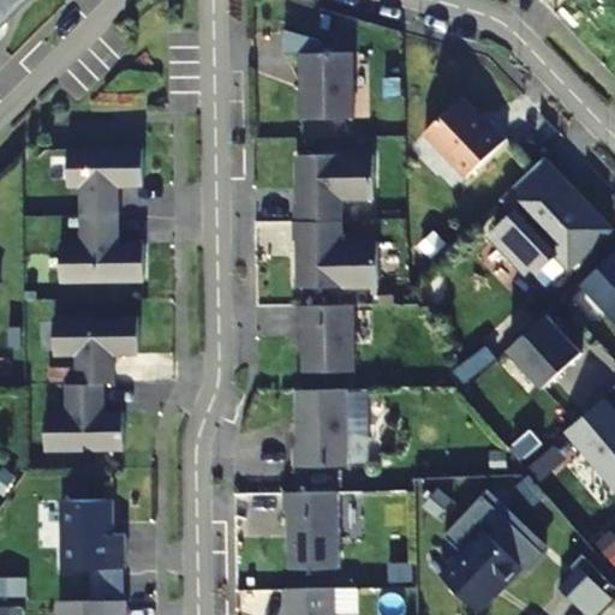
[(0,0),(0,28),(28,0),(0,0)]
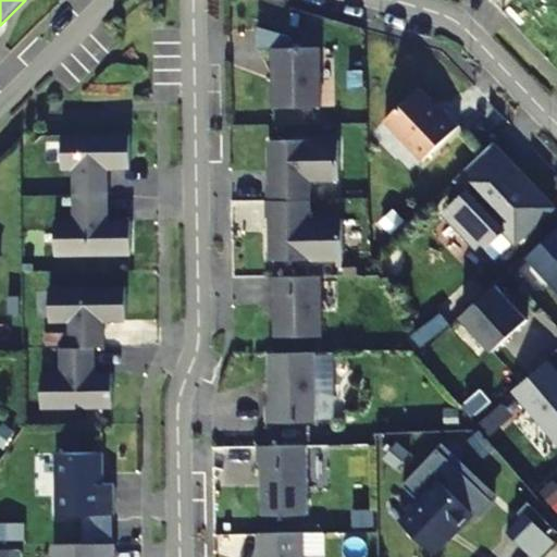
[(272,110),(319,109),(318,49),(271,50),(272,110)]
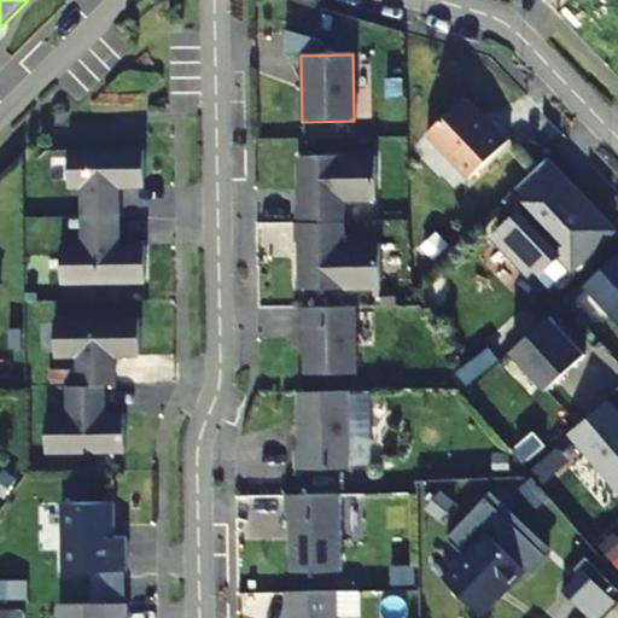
[(425,135),(467,180),(508,141),(490,123),(485,128),(477,118),(477,115),(462,99),(425,135)]
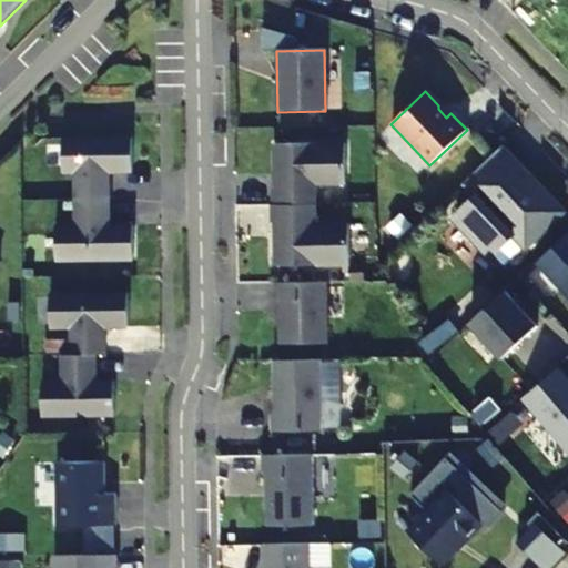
[(74,201),(109,201),(109,174),(131,173),(131,140),(62,141),(62,175),(74,174),(74,201)]
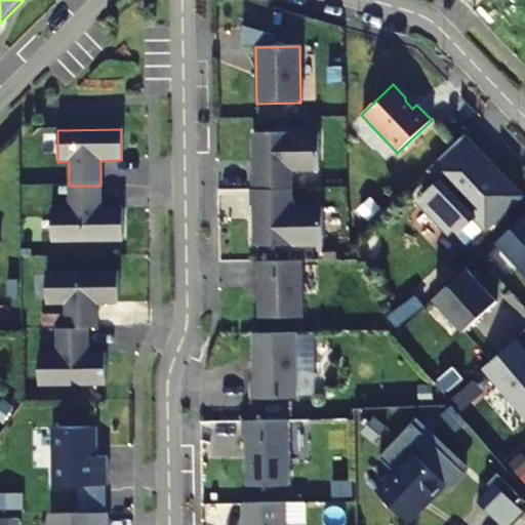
[(250,175),(250,191),(291,191),(291,171),(319,171),(318,133),(252,134),(253,175),(250,175)]
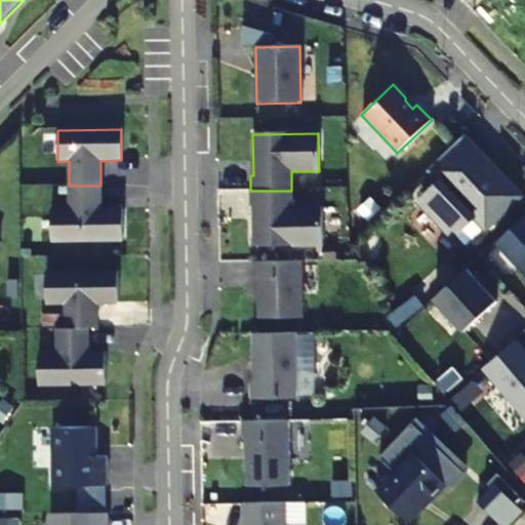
[(429,169),(440,182),(470,153),(483,167),(488,163),(462,136),(429,169)]
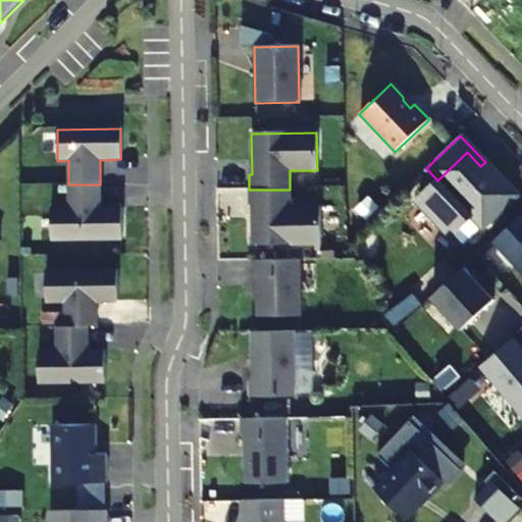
[(467,152),(437,180),(418,200),(452,235),(471,216),(482,227),(517,195),(485,162),(480,166),(467,152)]
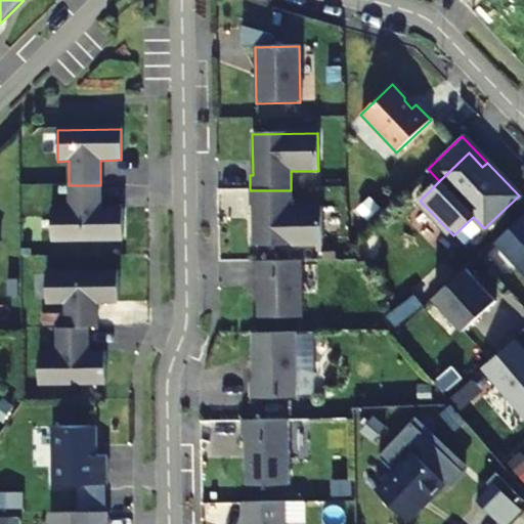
[(100,210),(100,185),(69,185),(70,211),(50,211),(51,243),(123,242),(122,210),(100,210)]
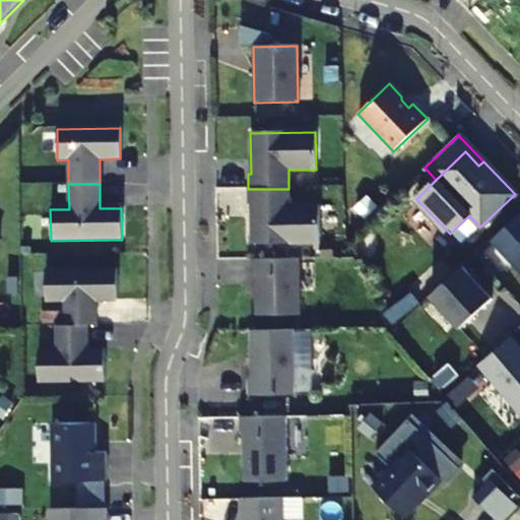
[(288,206),(288,189),(248,189),(248,205),(251,205),(252,245),(320,244),(319,206),(288,206)]
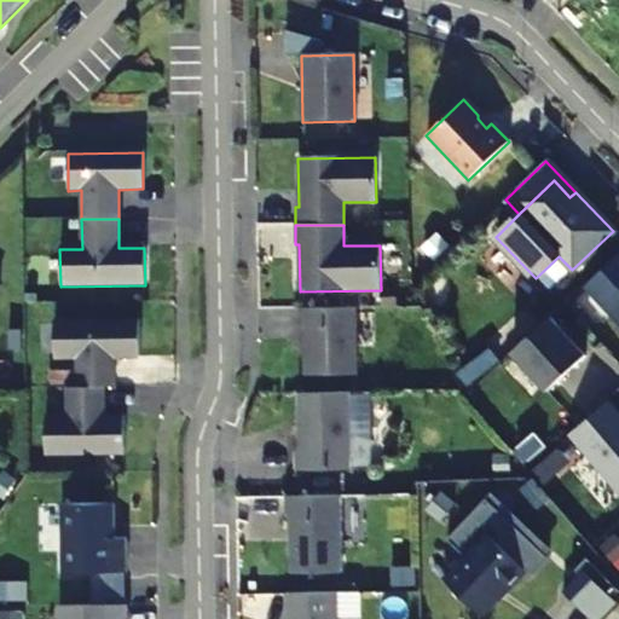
[(618,254),(585,287),(618,323),(618,254)]
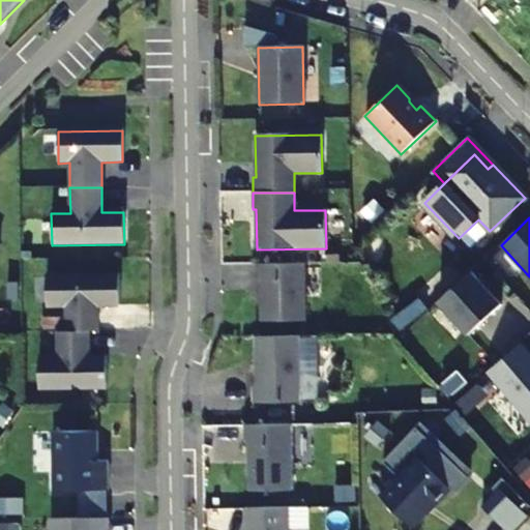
[(305,321),(304,264),(257,265),(257,283),(260,282),(261,322),(305,321)]
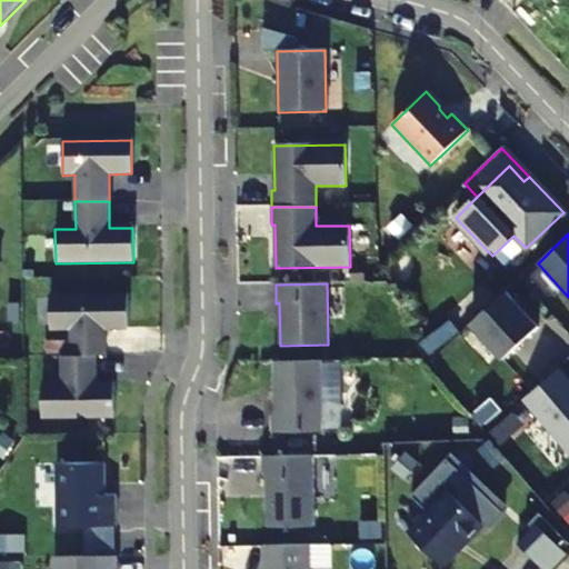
[(508,291),(472,325),(505,359),(540,327),(508,291)]
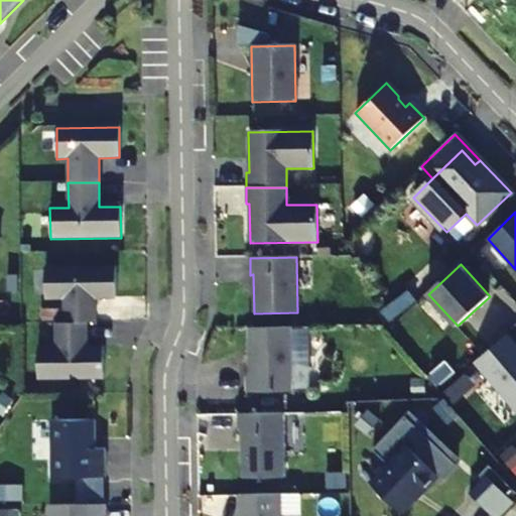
[(87,324),(96,324),(95,299),(116,299),(116,268),(45,269),(45,300),(63,300),(65,325),(87,324)]
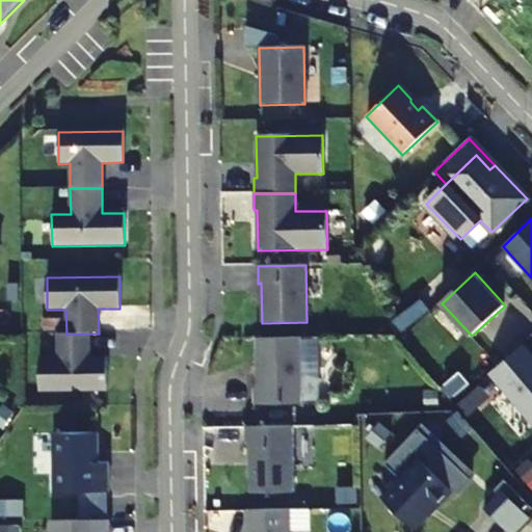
[(89,360),(89,334),(67,335),(57,335),(58,360),(40,360),(40,392),(107,391),(106,358),(89,360)]
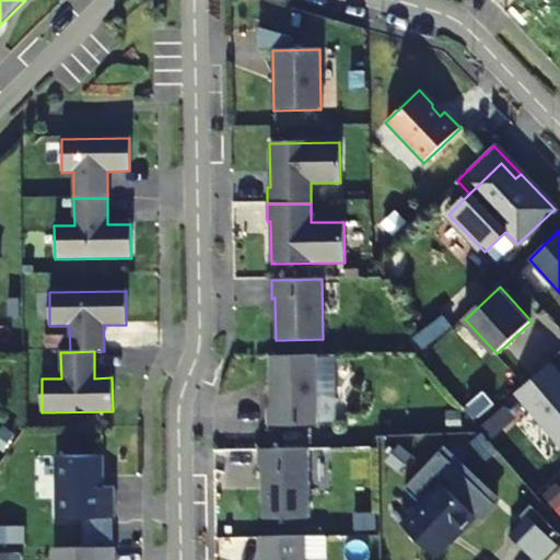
[(317,427),(316,356),(269,358),(270,409),(267,409),(268,428),(317,427)]
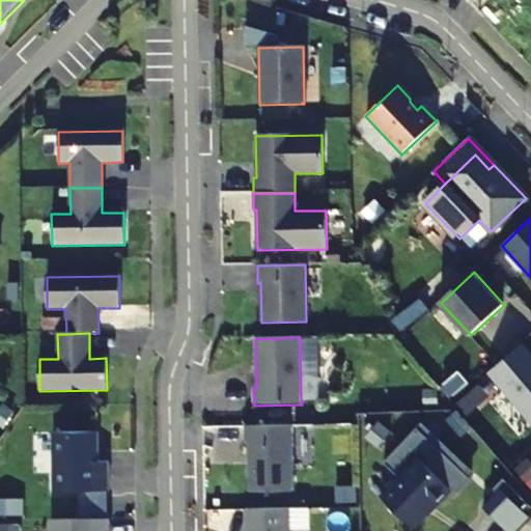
[(530,350),(526,344),(492,373),(530,418),(530,350)]
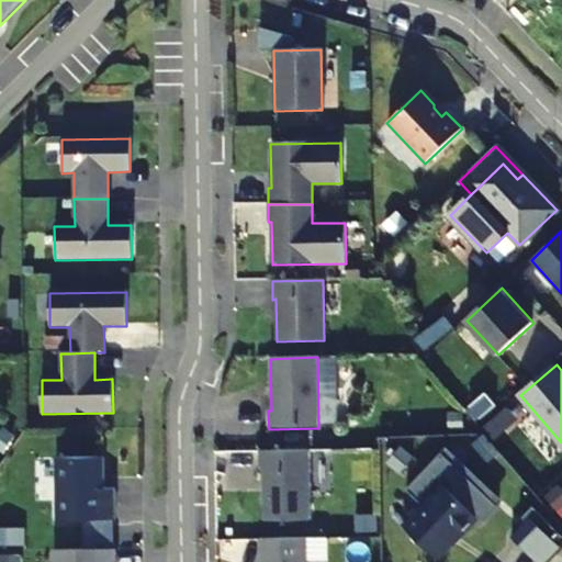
[(312,521),(310,451),(299,451),(259,452),(260,470),(263,470),(265,523),(312,521)]
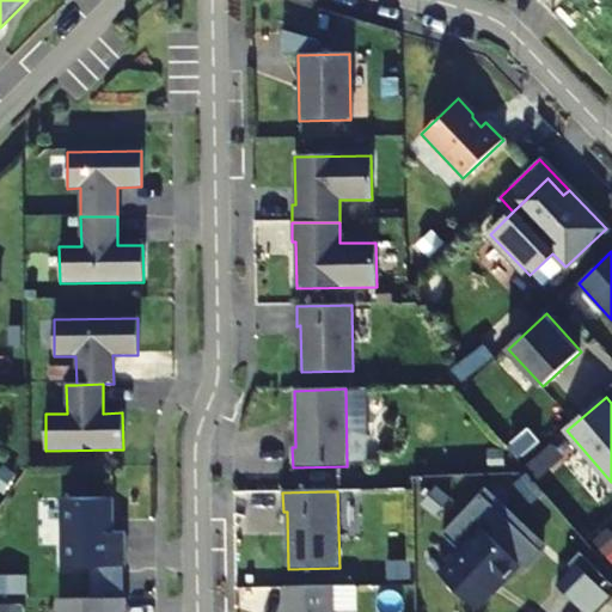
[(112,500),(62,500),(62,568),(126,568),(124,533),(112,534),(112,500)]
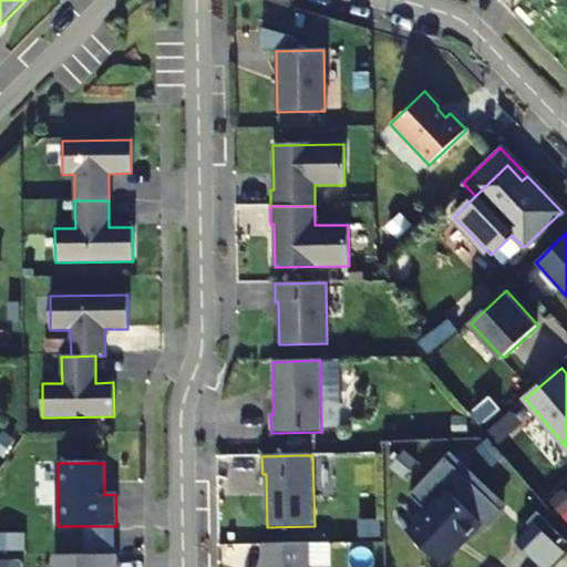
[(408,529),(442,563),(462,542),(464,544),(484,523),(446,487),(408,529)]
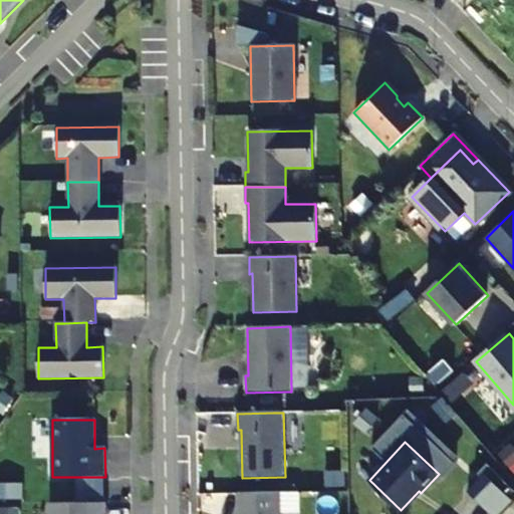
[(503,487),(489,473),(471,490),(485,504),(503,487)]
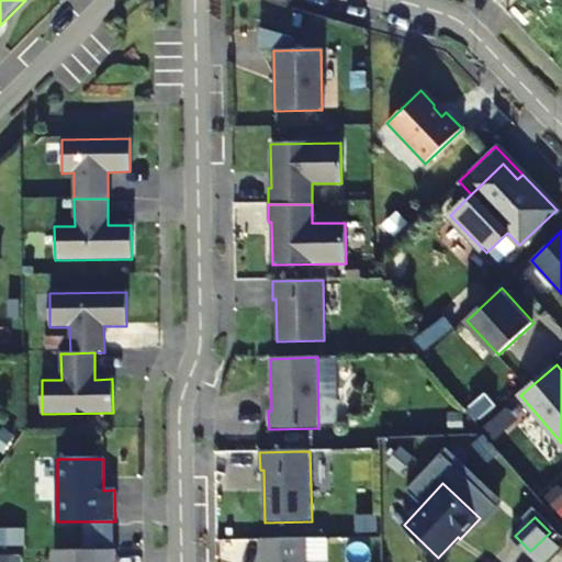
[(15,530),(0,530),(0,547),(15,547),(15,530)]
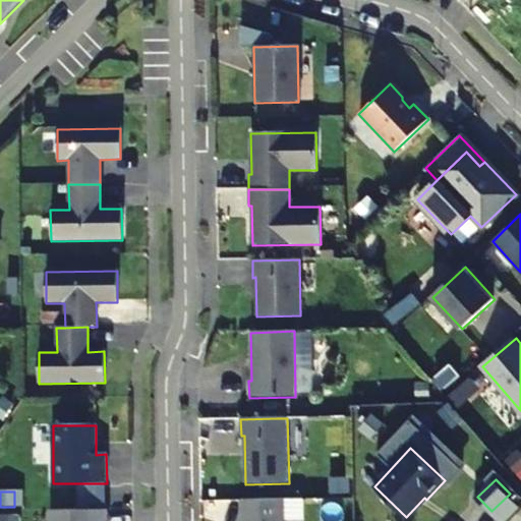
[(241,520),(284,520),(284,500),(241,500),(241,520)]
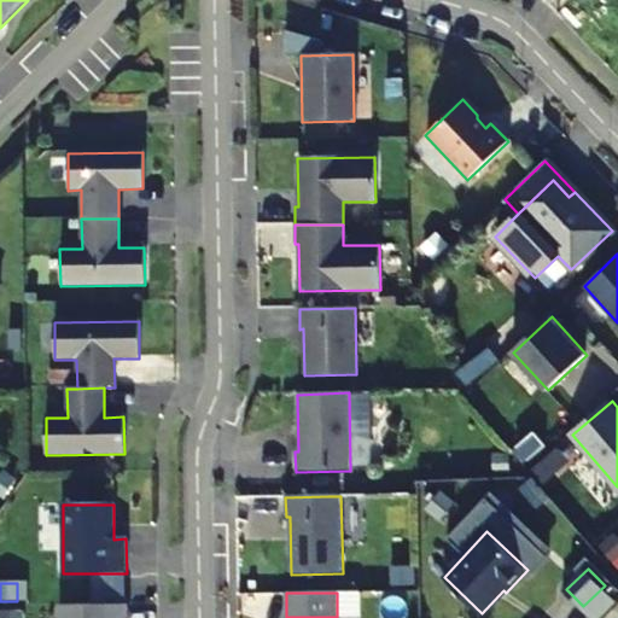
[(60,606),(60,617),(127,617),(127,605),(60,606)]
